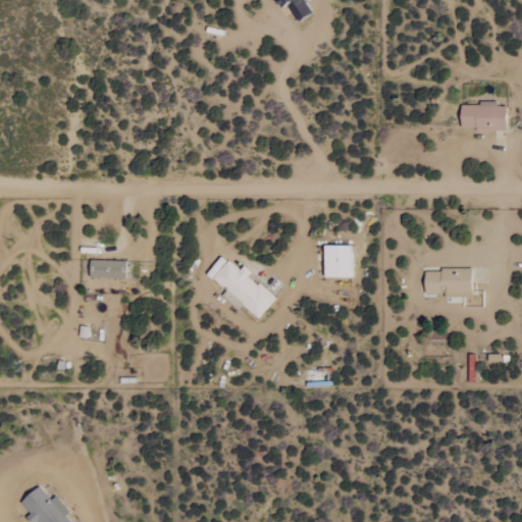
[(271,0),(277,10),(289,4),(298,20),(311,13),(303,0),(271,0)]
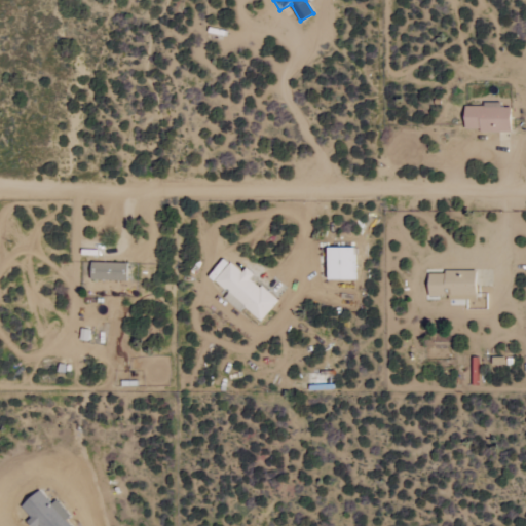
[(325,280),(351,280),(351,249),(325,248),(325,280)]
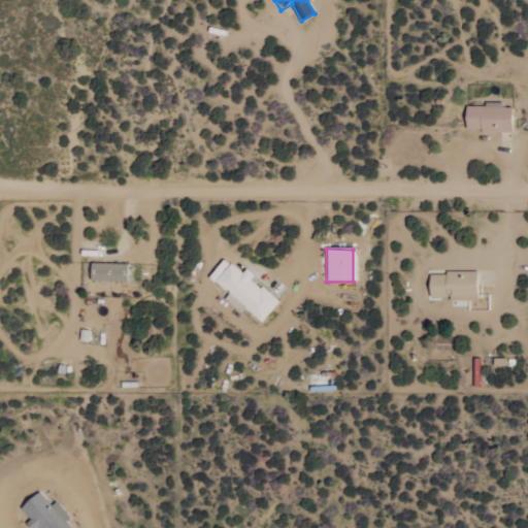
[(126,283),(127,265),(89,263),(89,281),(126,283)]
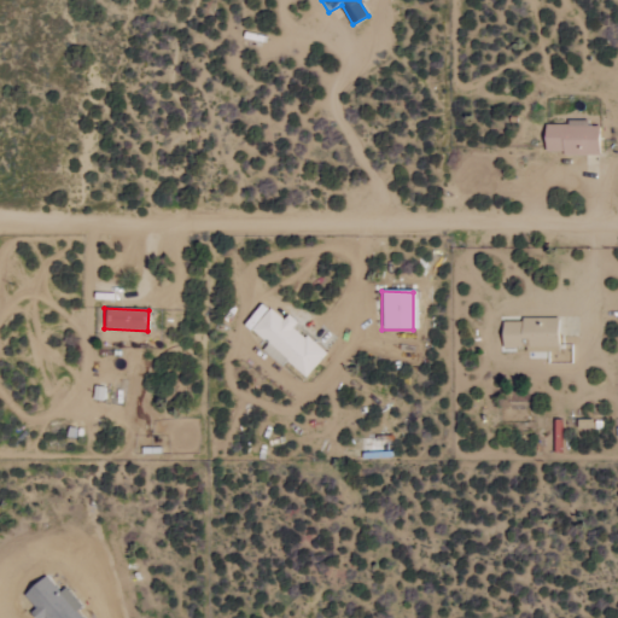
[(251,330),(303,378),(325,355),(284,318),(281,320),(269,309),(251,330)]
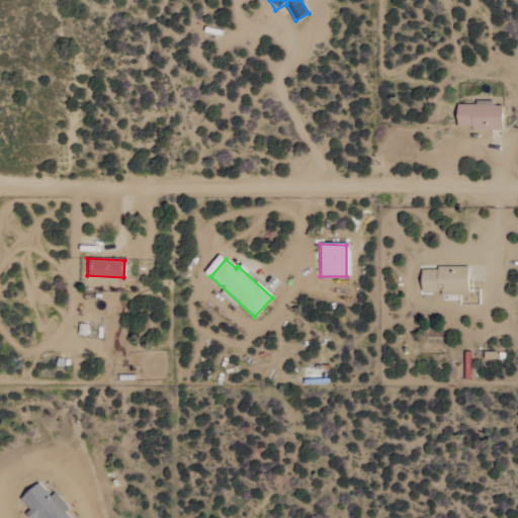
[(466,268),(421,268),(420,291),(466,292),(466,268)]
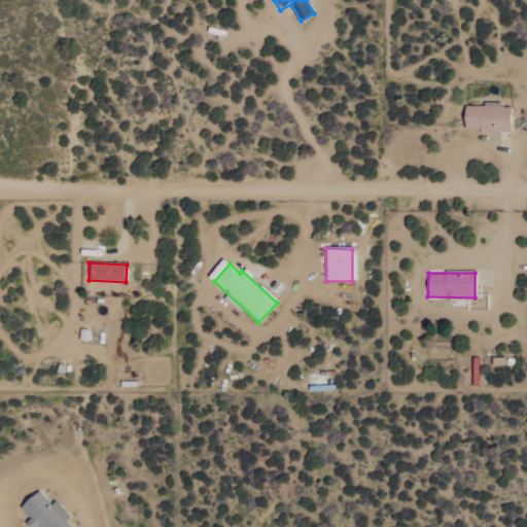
[(68,526),(63,521),(69,516),(55,501),(50,504),(37,491),(20,508),(29,518),(24,523),(28,526),(68,526)]
